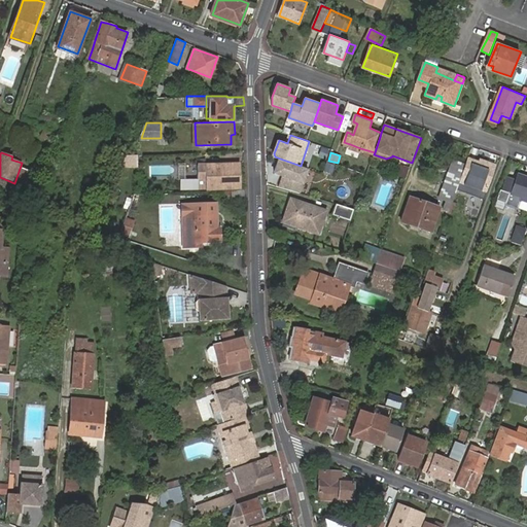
[(136,154),(135,154),(129,155),(121,155),(117,166),(136,166),(136,154)]
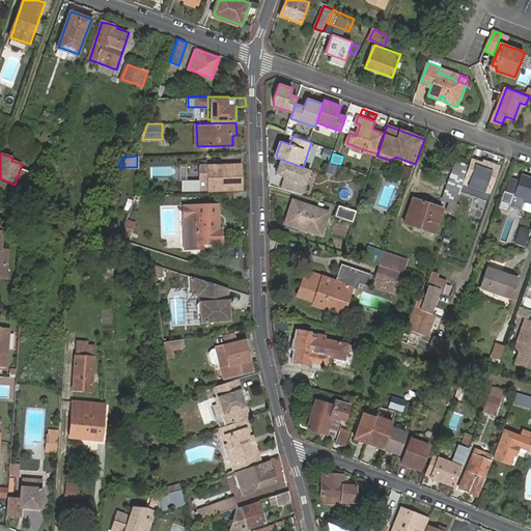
[(484,160),(472,157),(470,166),(468,171),(459,194),(468,196),(469,192),(488,199),(493,188),(500,166),(484,160)]
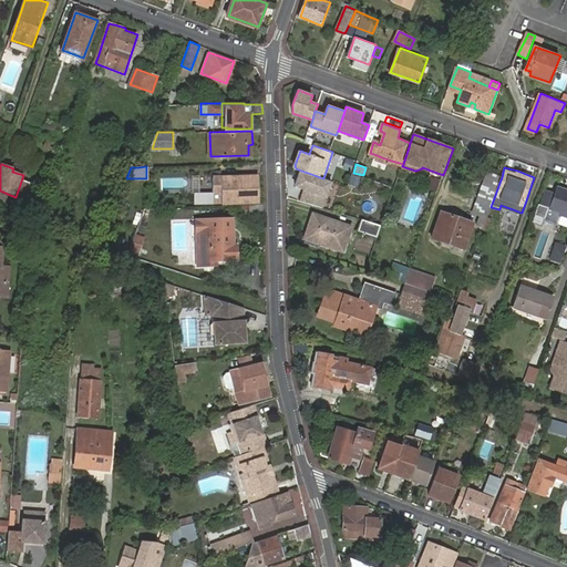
[(323,178),(301,171),(296,184),(297,186),(305,189),(301,202),(322,208),(332,182),(323,178)]
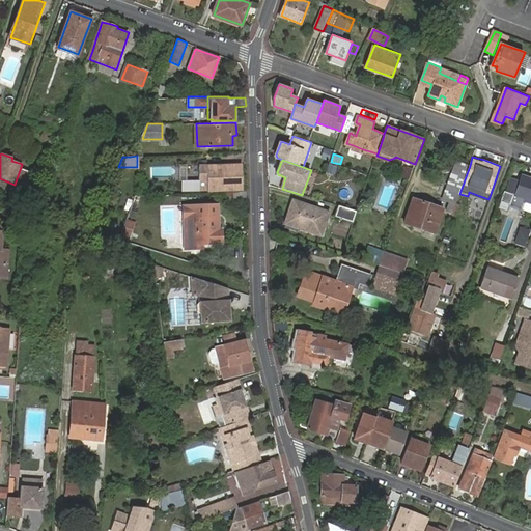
[(468,171),(470,166),(457,162),(445,198),(456,203),(459,194),(468,171)]
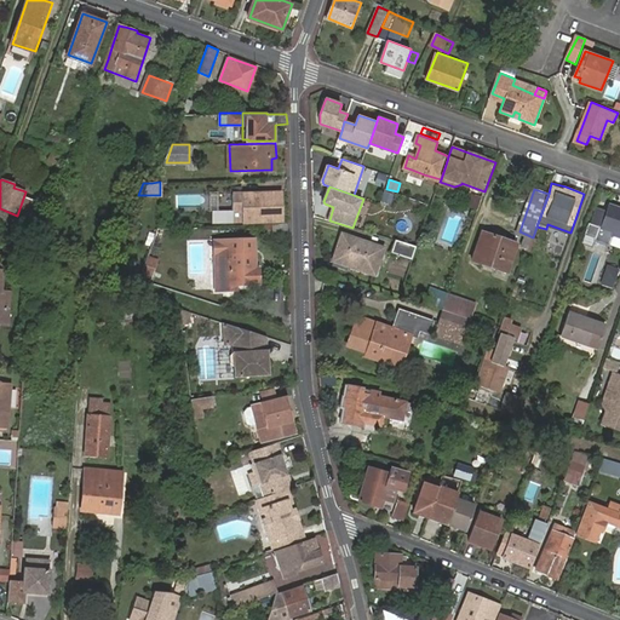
[(282,191),(231,194),(233,212),(233,222),(283,220),(282,191)]
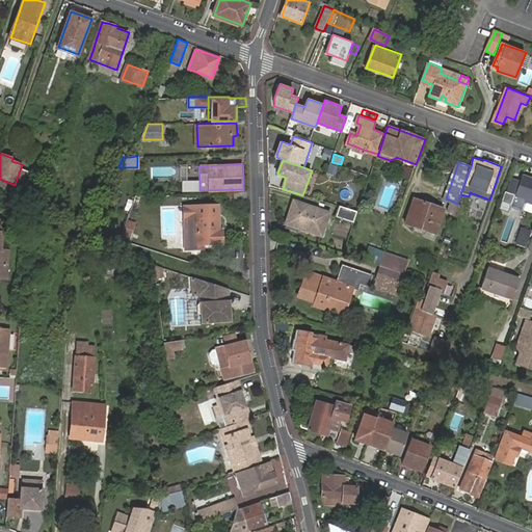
[(404,166),(402,179),(410,180),(413,167),(404,166)]
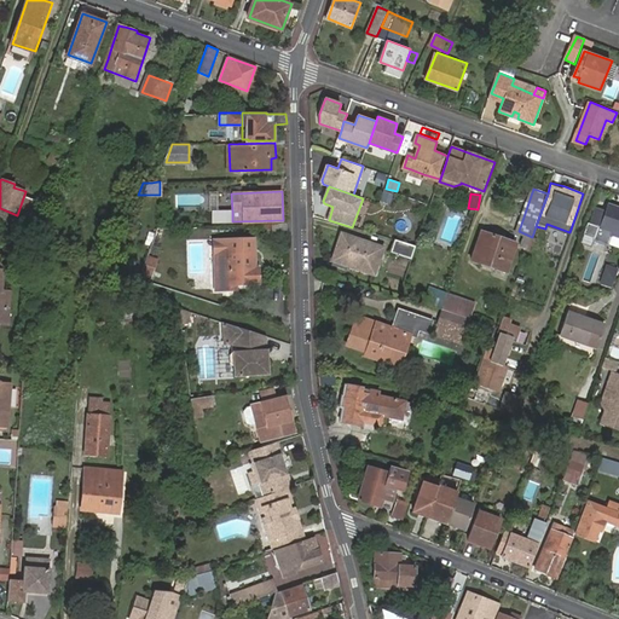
[(584,233),(594,237),(597,225),(612,231),(611,235),(618,236),(618,206),(609,203),(607,212),(596,208),(591,223),(589,223),(584,233)]
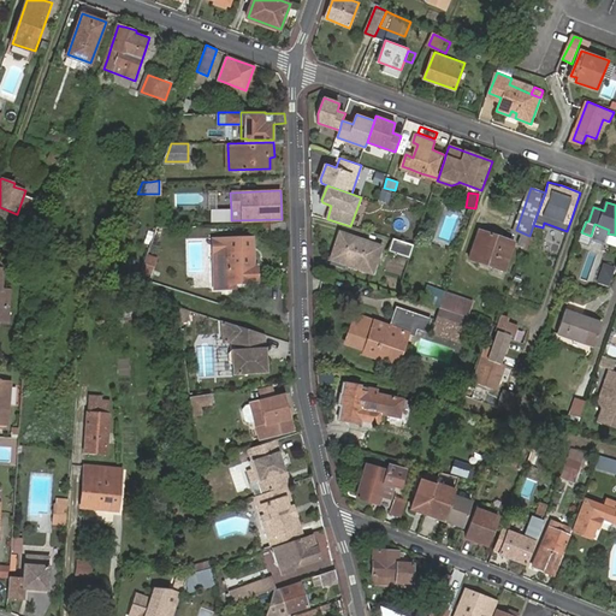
[(231,211),(212,209),(212,220),(231,220),(231,211)]
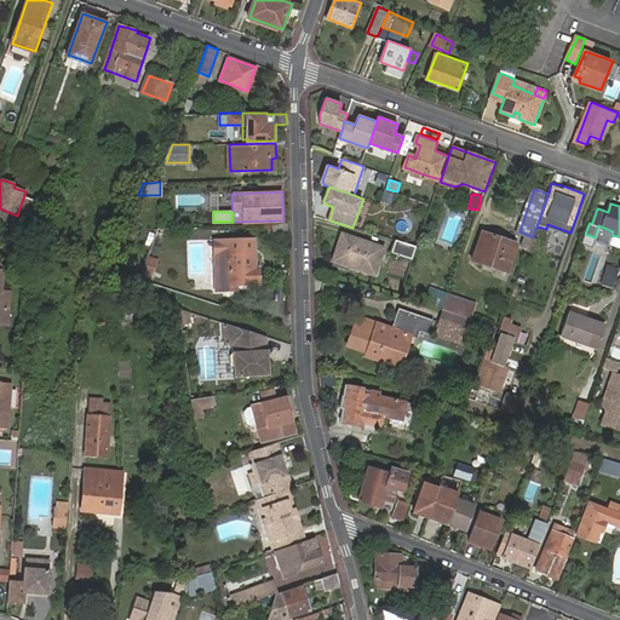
[(290,222),(260,224),(260,228),(274,228),(274,236),(291,235),(290,222)]
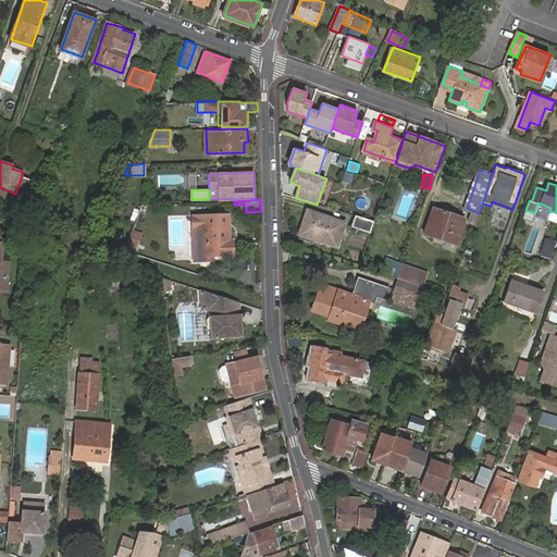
[(149,206),(140,207),(136,221),(146,222),(149,206)]
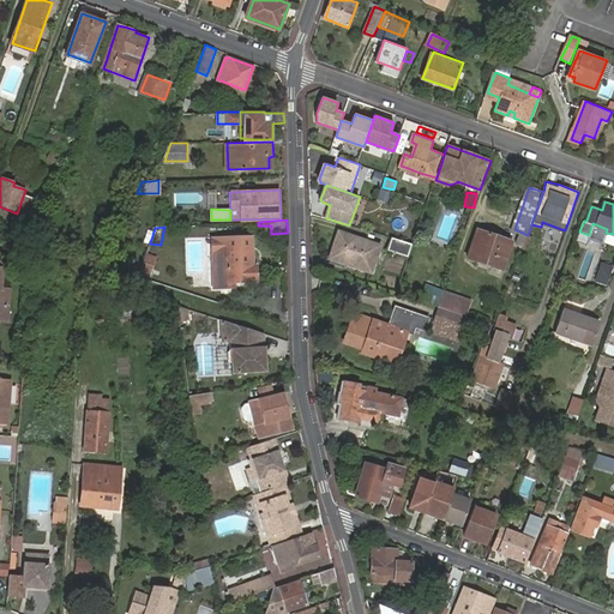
[(513,241),(480,229),(469,258),(504,270),(513,241)]
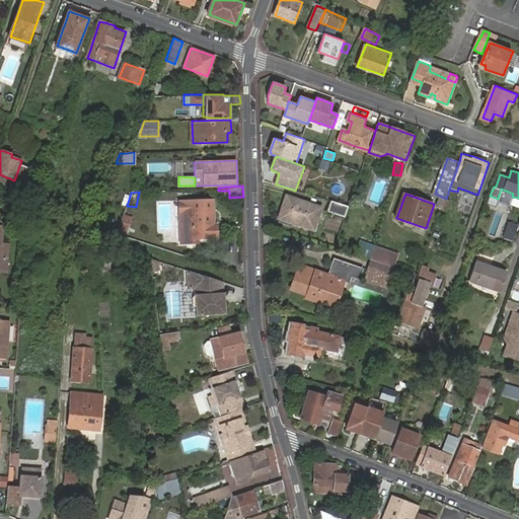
[(287,196),(281,214),(292,218),(291,223),(314,230),(322,208),(287,196)]
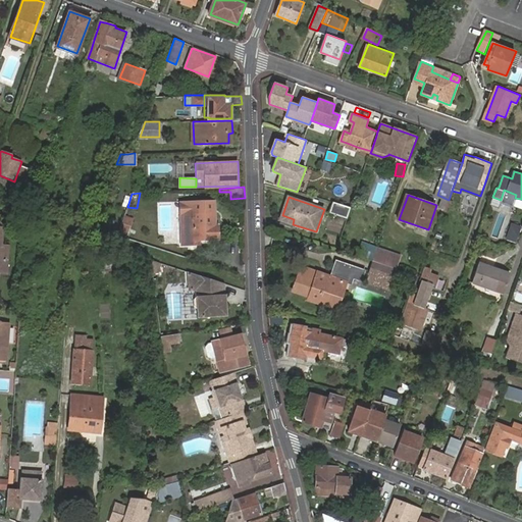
[(499,207),(501,200),(492,197),(490,204),(494,205),(499,207)]
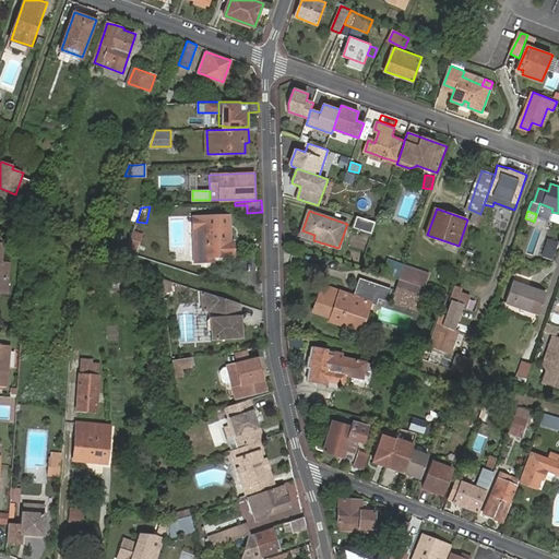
[(191,214),(191,262),(213,262),(213,257),(233,257),(233,213),(191,214)]
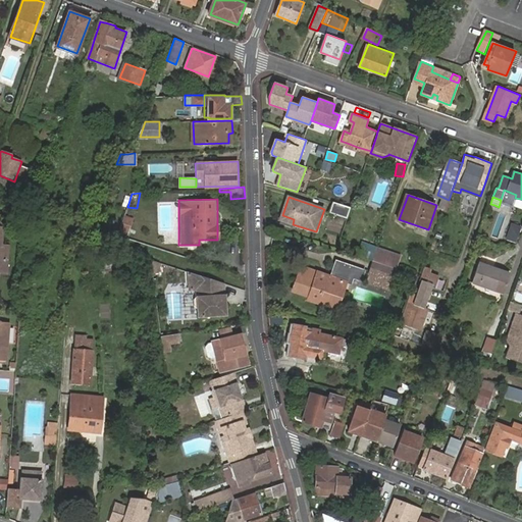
[(106,200),(102,210),(112,214),(116,204),(106,200)]
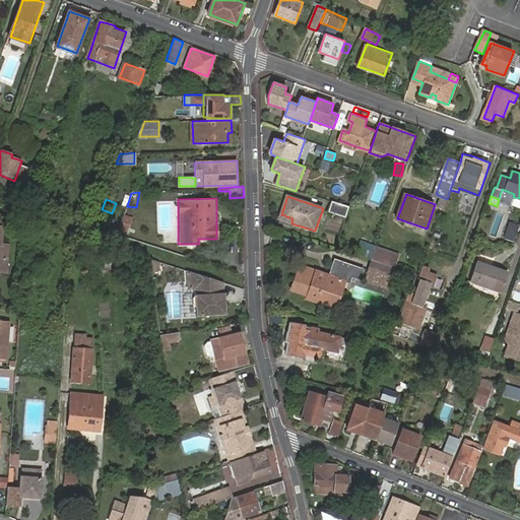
[(328,211),(346,217),(350,206),(349,206),(331,201),(328,211)]
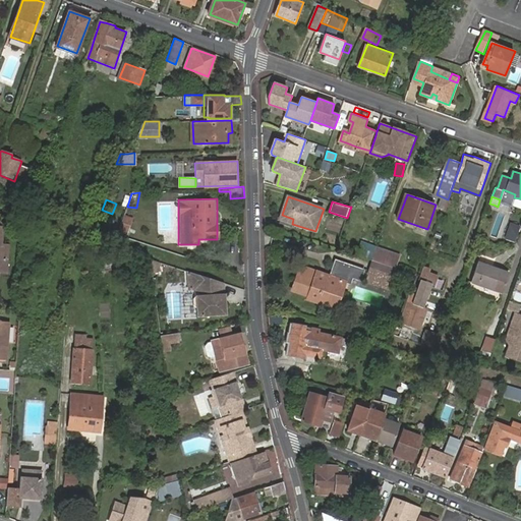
[(134,218),(125,215),(122,230),(131,232),(134,218)]
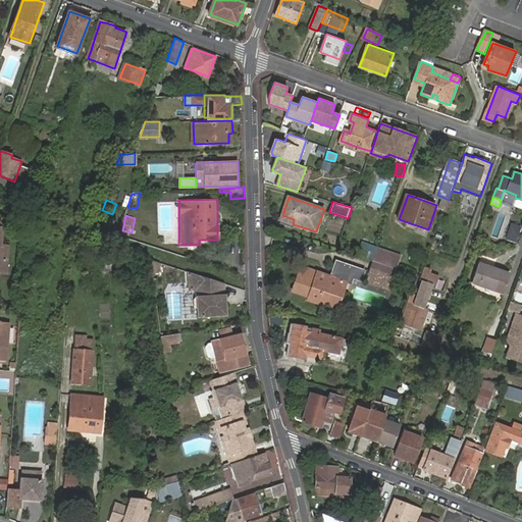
[(294,219),(282,215),(280,220),(293,224),(294,219)]
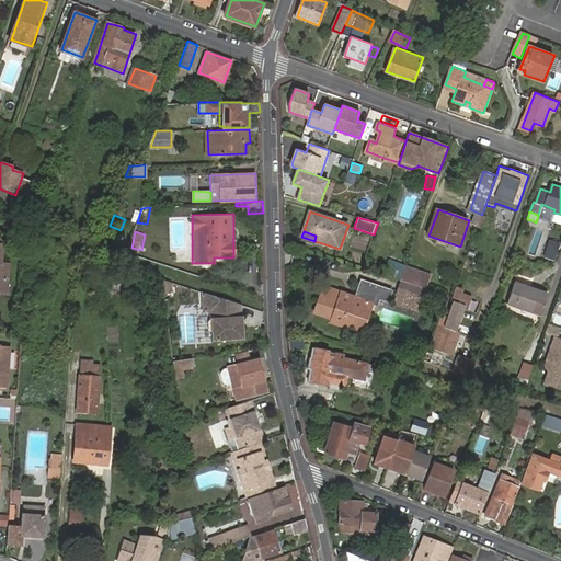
[(554,261),(560,244),(552,241),(547,258),(554,261)]
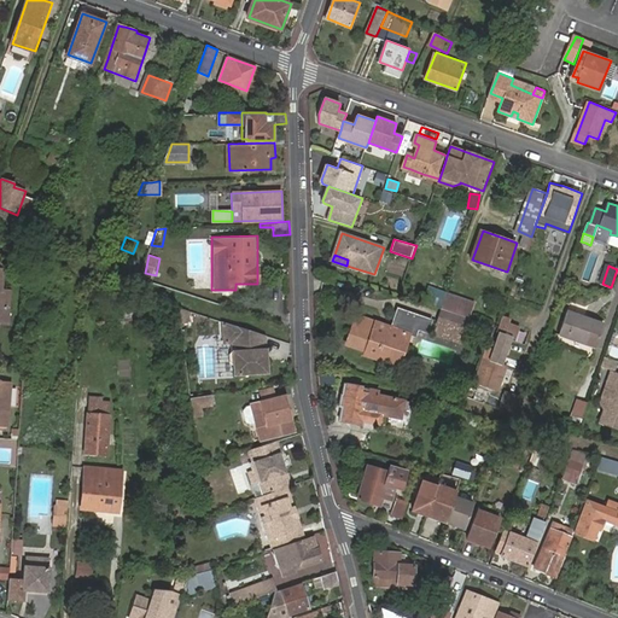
[(6,309),(11,307),(12,291),(3,290),(4,269),(0,268),(0,321),(6,322),(6,309)]
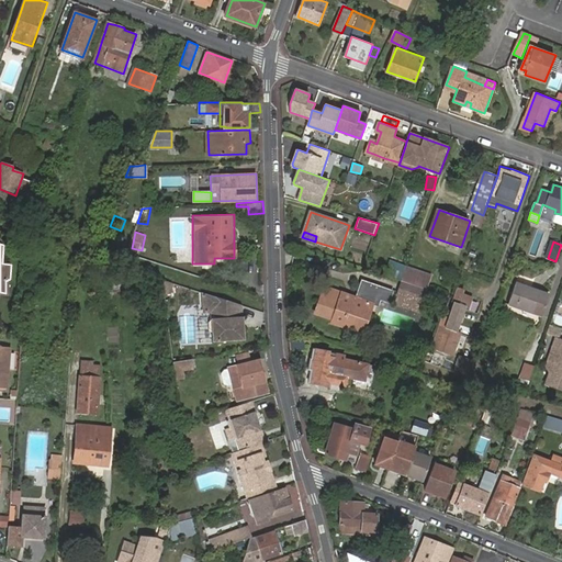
[(388,267),(385,274),(403,281),(405,281),(407,282),(428,289),(433,276),(396,262),(394,269),(388,267)]
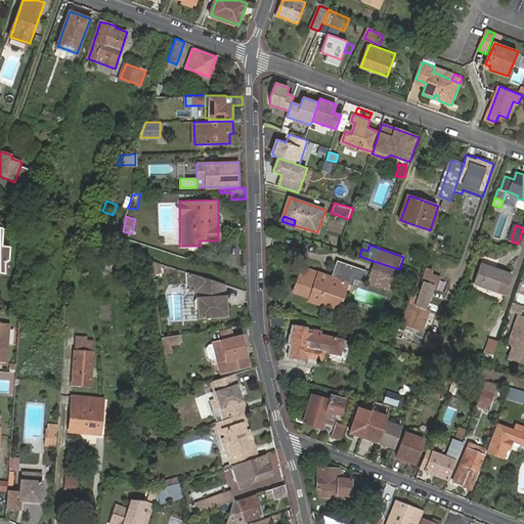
[(161,262),(151,260),(151,273),(162,271),(161,262)]
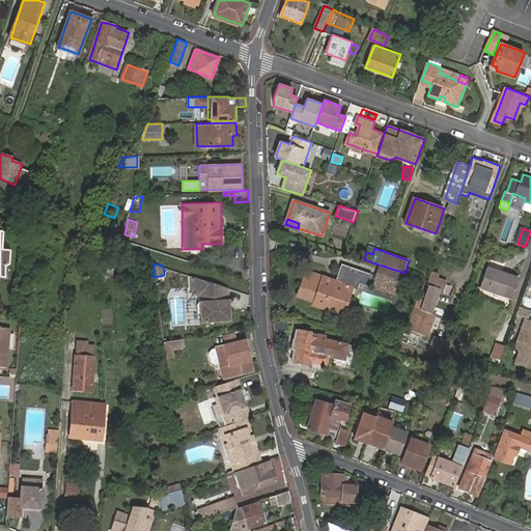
[(308,271),(300,296),(339,309),(347,285),(351,286),(358,288),(359,284),(369,287),(372,275),(341,264),(336,281),(308,271)]
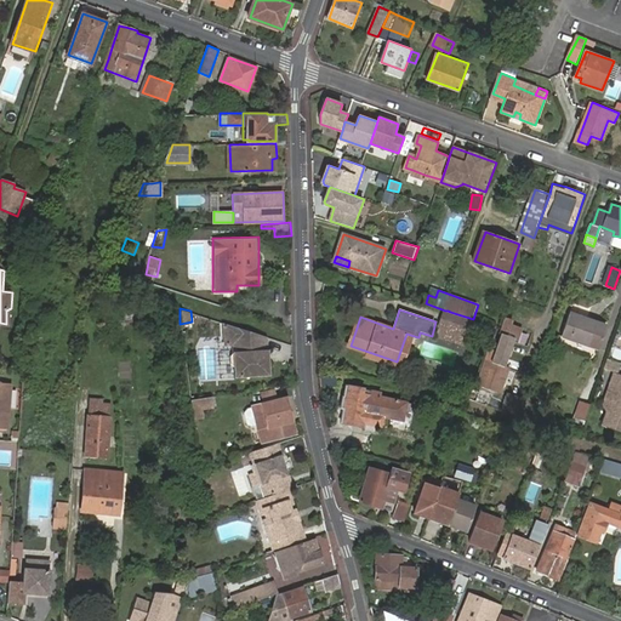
[(450,312),(448,311),(442,326),(468,335),(473,320),(473,319),(467,318),(450,312)]
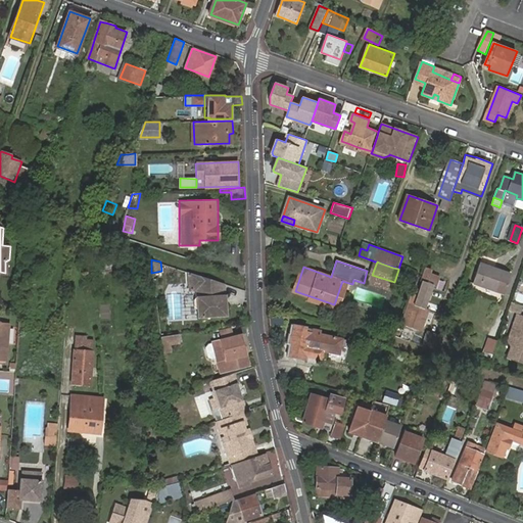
[(481,262),(474,282),(504,293),(511,273),(481,262)]
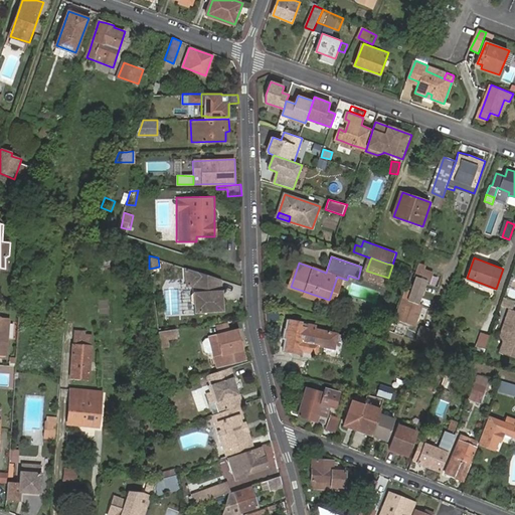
[(222,276),(185,265),(186,285),(192,285),(194,311),(224,310),(222,276)]
